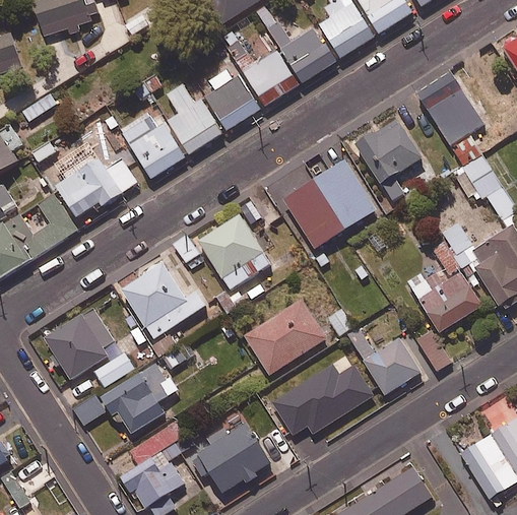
[(33,0),(46,36),(69,26),(72,36),(82,31),(79,22),(91,18),(89,13),(97,10),(93,0),(33,0)]
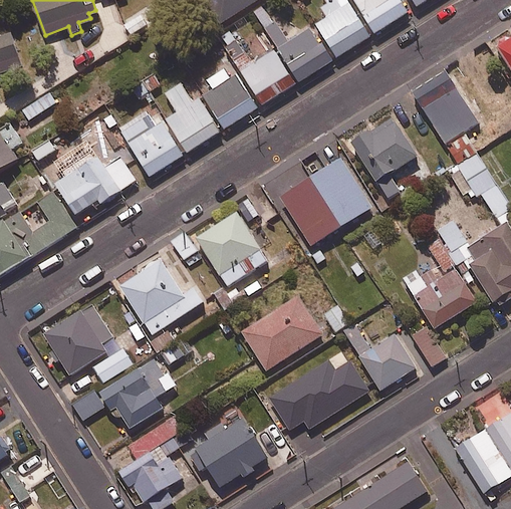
[(205,0),(219,22),(253,0),(205,0)]
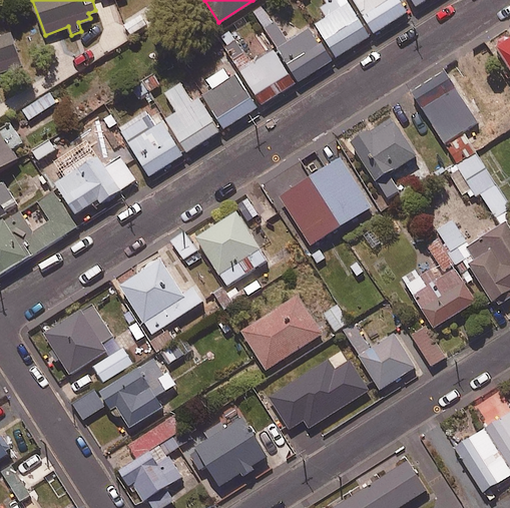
[(317,5),(320,9),(324,17),(314,23),(335,57),(369,36),(346,0),(326,0),(317,5)]
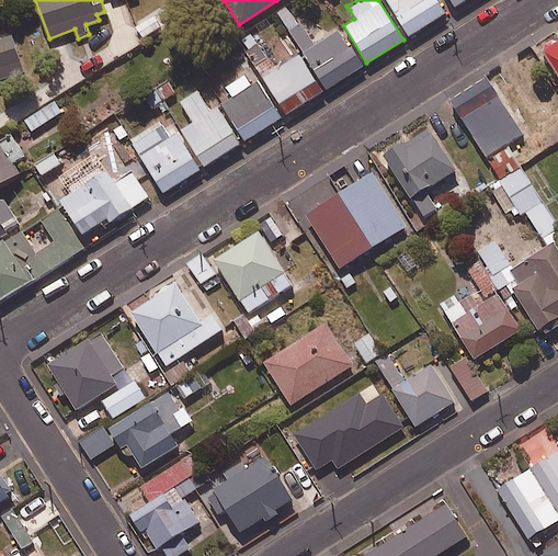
[(385,0),(408,36),(444,13),(435,0),(385,0)]
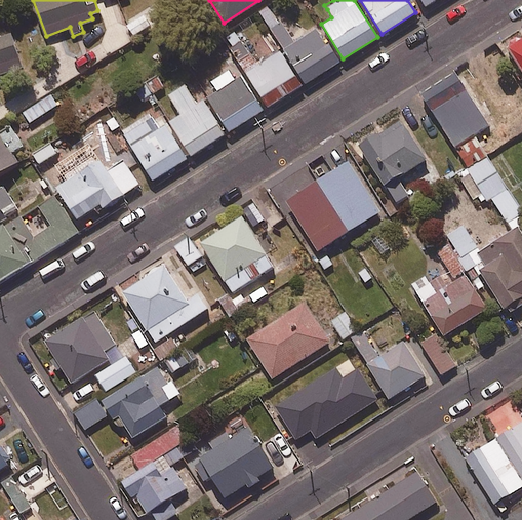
[(279,49),(303,85),(339,62),(318,27),(294,41),(270,3),(259,10),(282,47),(279,49)]
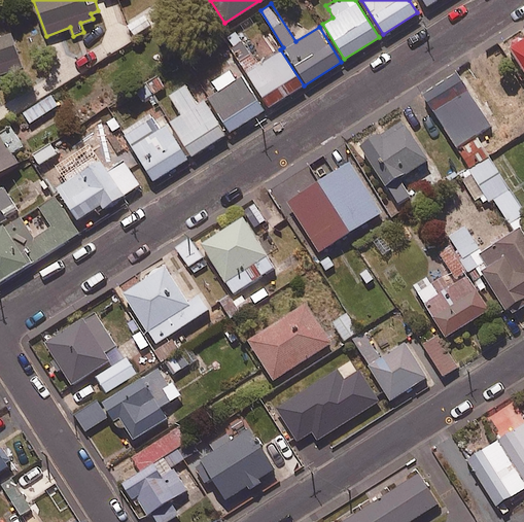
[(143,11),(125,23),(133,35),(151,24),(143,11)]
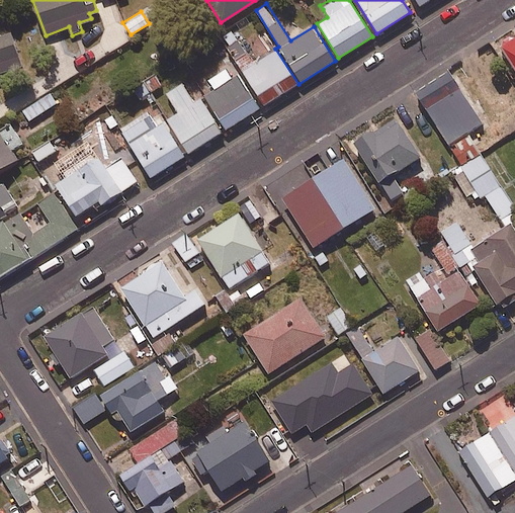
[(242,72),(263,106),(298,84),(275,49),(253,63),(231,26),(218,34),(242,72)]
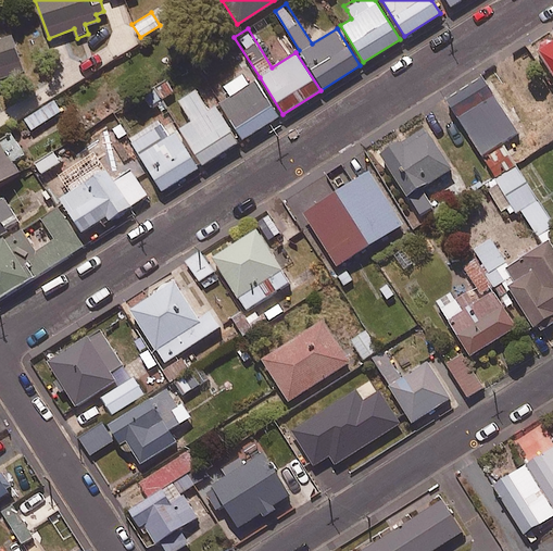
[(0,85),(0,78),(22,72),(11,34),(0,37),(0,85)]
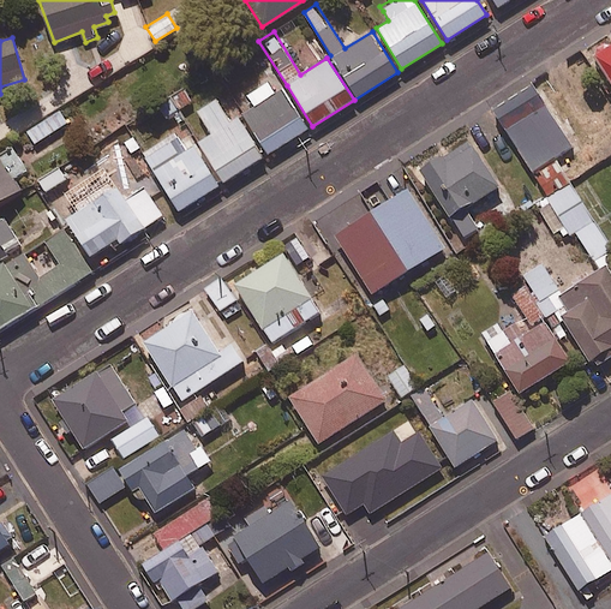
[(610,43),(595,55),(610,78),(610,43)]
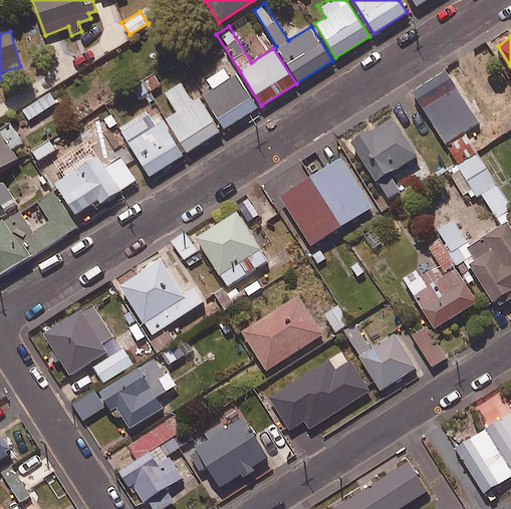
[(231,77),(224,65),(204,78),(211,89),(201,96),(222,131),(257,108),(235,74),(231,77)]
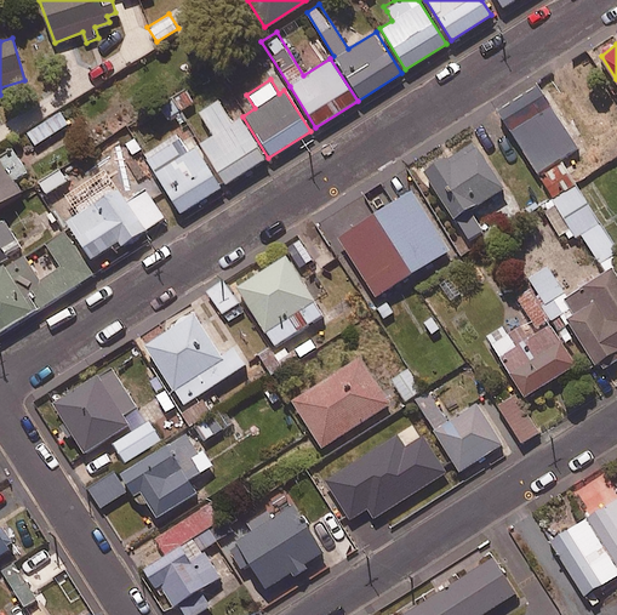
[(159,123),(180,110),(193,102),(184,86),(149,108),(159,123)]
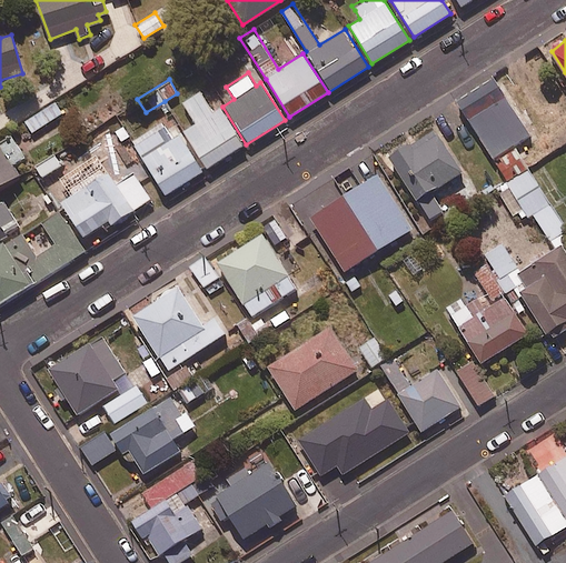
[(529,133),(493,79),(457,102),(494,157),(529,133)]
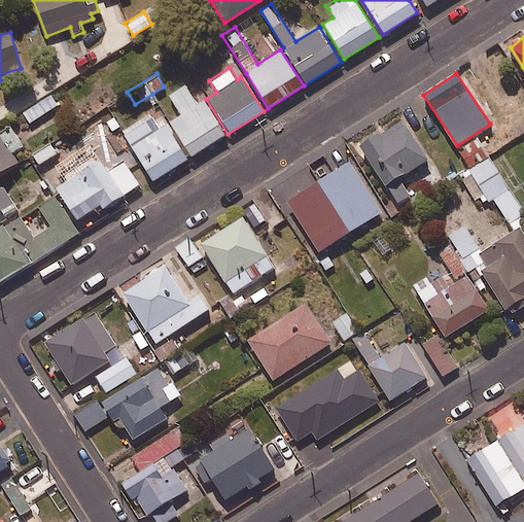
[(228,134),(206,99),(197,104),(190,94),(183,82),(167,93),(179,113),(167,122),(189,158),(228,134)]
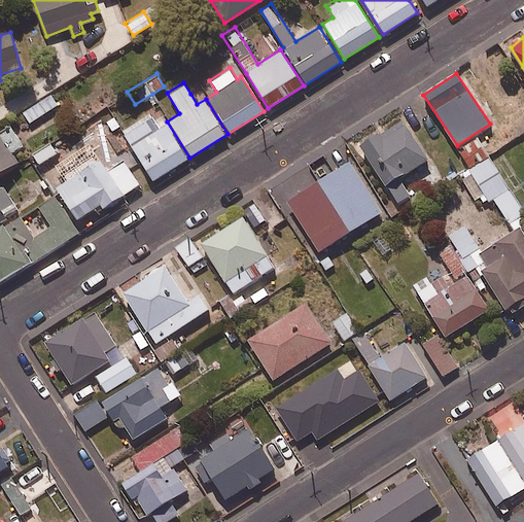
[(56,103),(48,93),(22,110),(28,120),(56,103)]
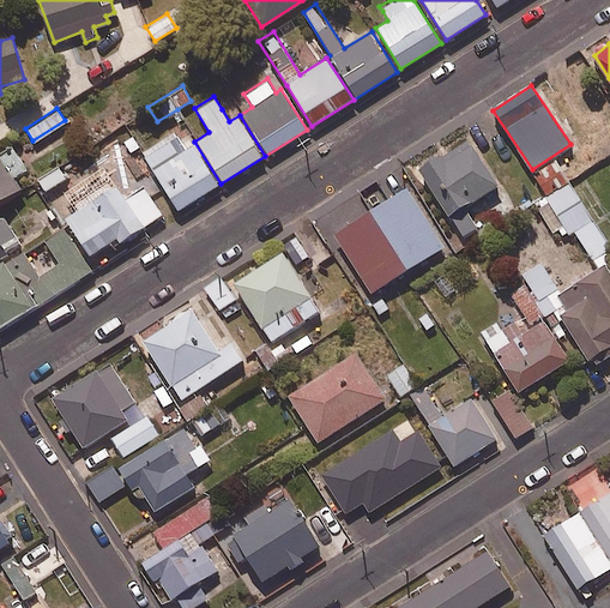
[(221,184),(194,142),(187,130),(177,136),(174,130),(164,134),(140,150),(177,210),(221,184)]
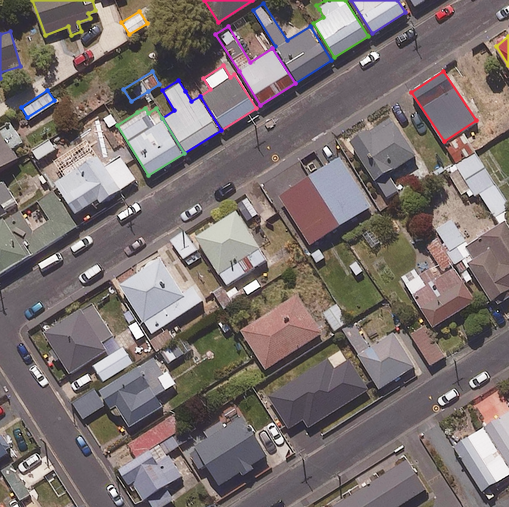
[(415,155),(390,116),(346,145),(382,202),(399,191),(387,173),(415,155)]
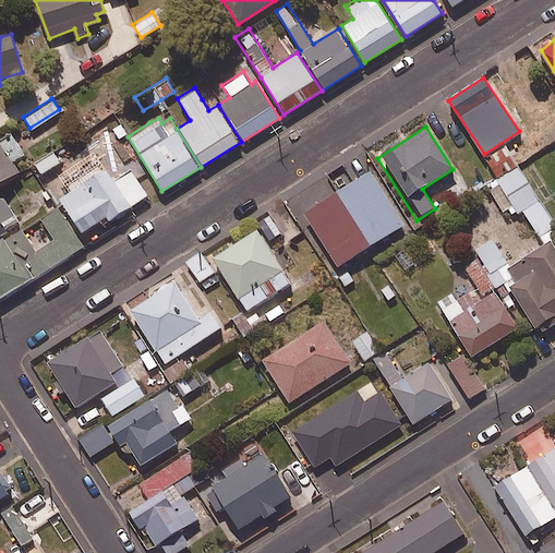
[(0,180),(16,171),(9,158),(20,152),(10,134),(0,140),(0,180)]
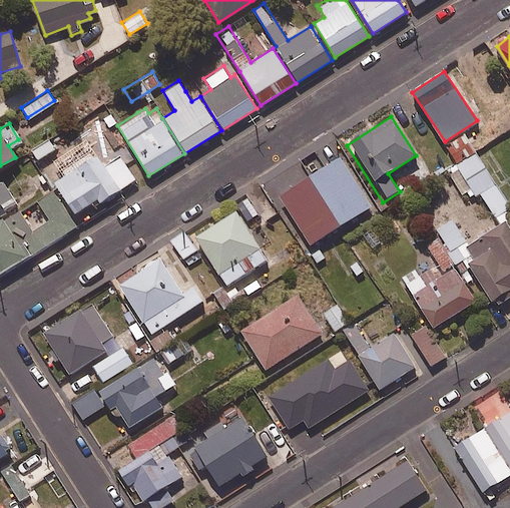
[(508,202),(464,135),(444,148),(455,165),(447,170),(465,199),(478,190),(493,212),(508,202)]
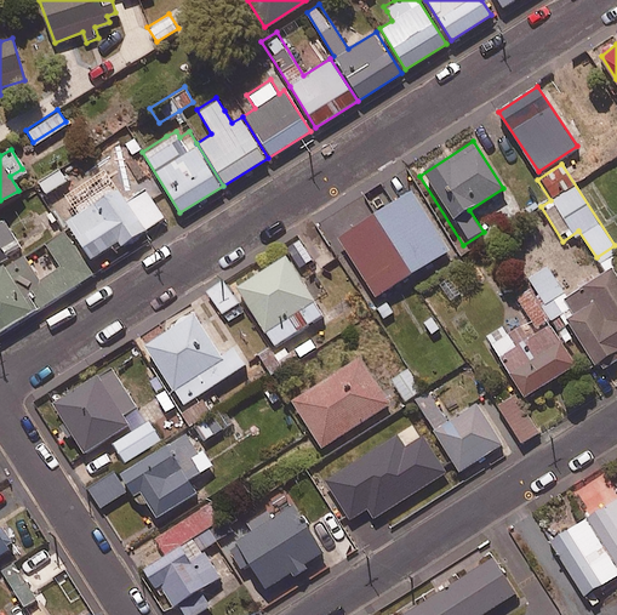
[(60,168),(36,182),(44,194),(67,180),(60,168)]
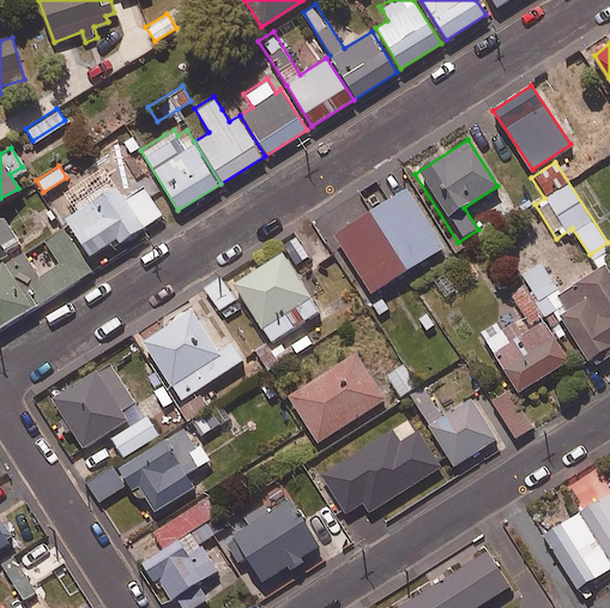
[(145,226),(124,196),(124,197),(104,172),(94,179),(104,193),(97,199),(94,194),(62,217),(91,257),(114,240),(119,246),(145,226)]
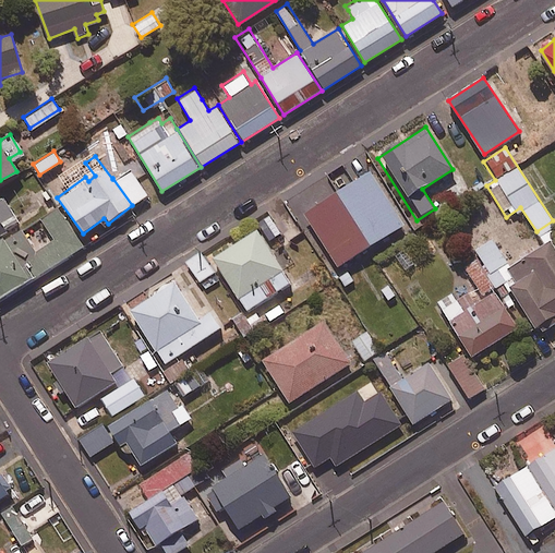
[(112,178),(132,205),(147,194),(128,167),(112,178)]
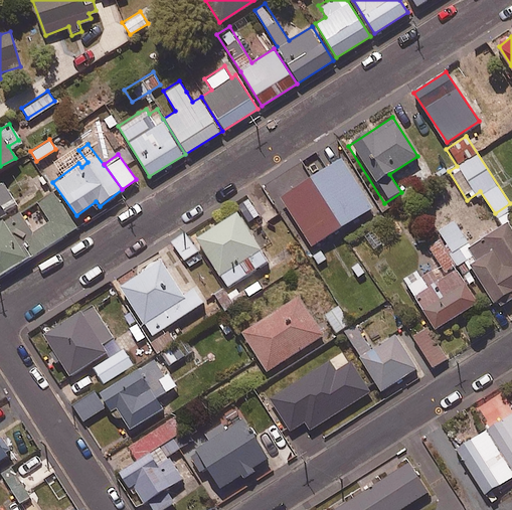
[(372,208),(341,159),(279,199),(310,247),(372,208)]
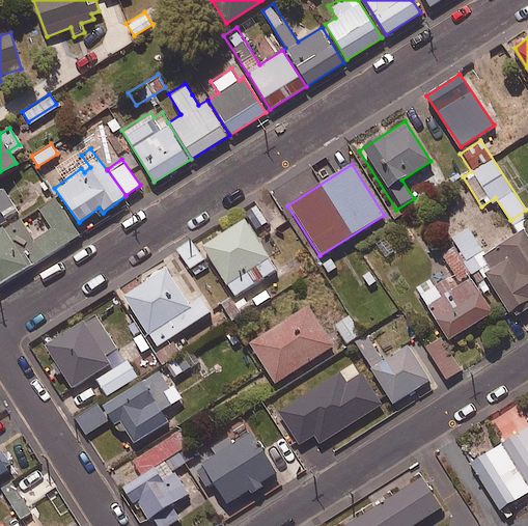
[(0,210),(11,204),(0,186),(0,210)]
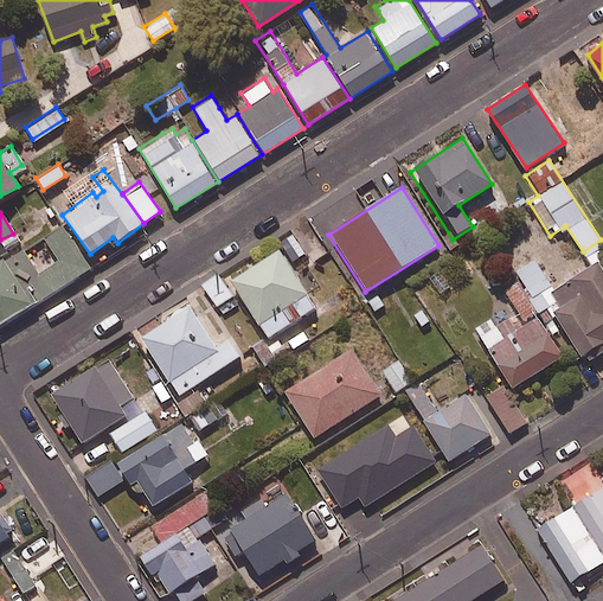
[(6,259),(34,302),(89,268),(61,224),(6,259)]
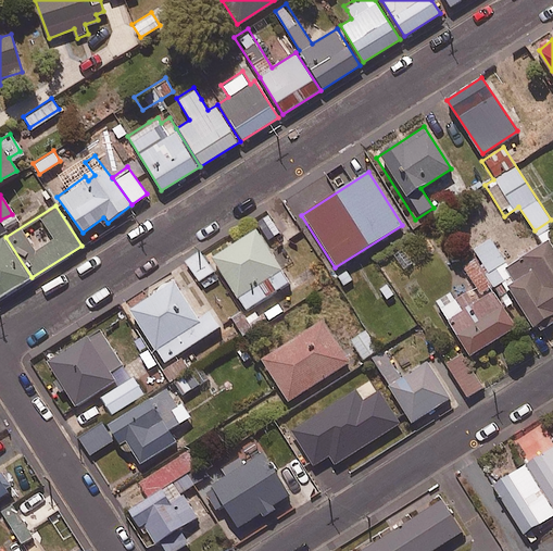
[(288,282),(255,229),(212,257),(244,309),(288,282)]
